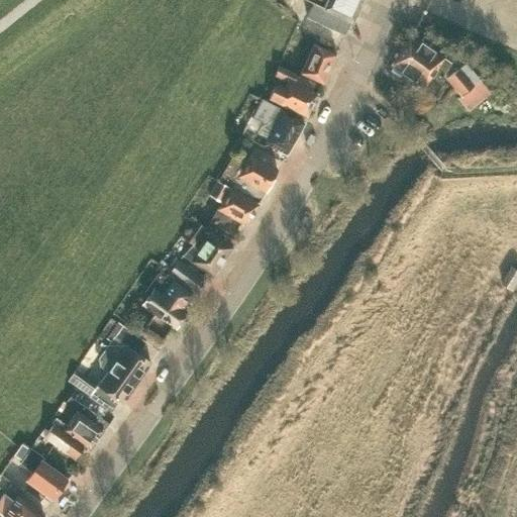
[(306,0),(313,3),(306,17),(343,34),(350,20),(359,0),(306,0)]
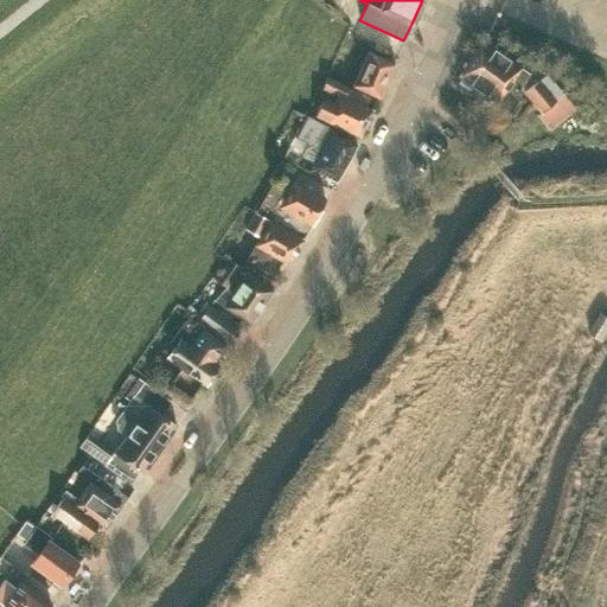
[(364,40),(349,33),(337,59),(352,66),(364,40)]
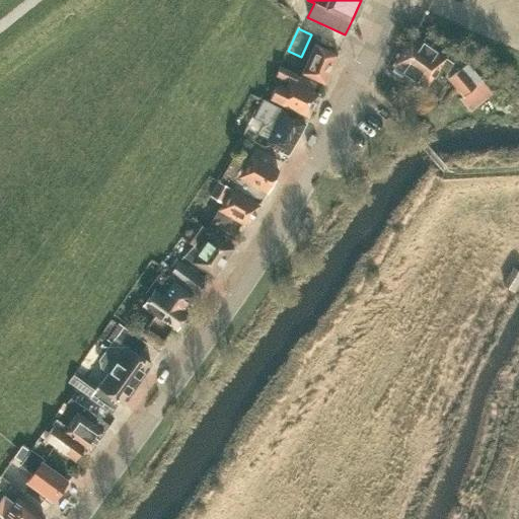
[(392,66),(425,88),(434,76),(441,80),(452,63),(413,35),(392,65),(393,65),(392,66)]
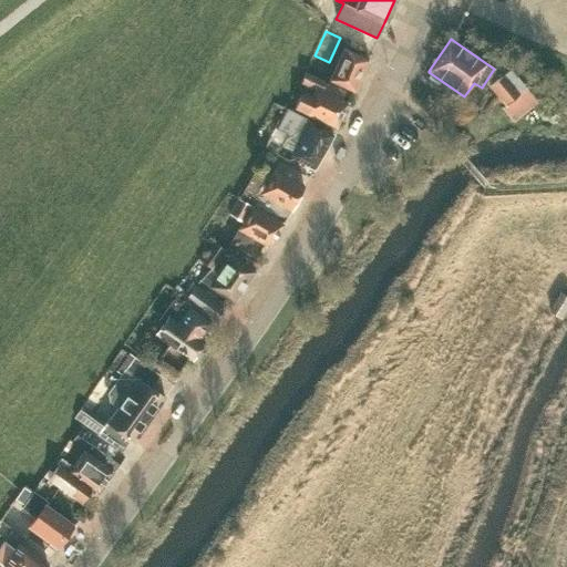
[(368,60),(343,49),(329,80),(353,91),(368,60)]
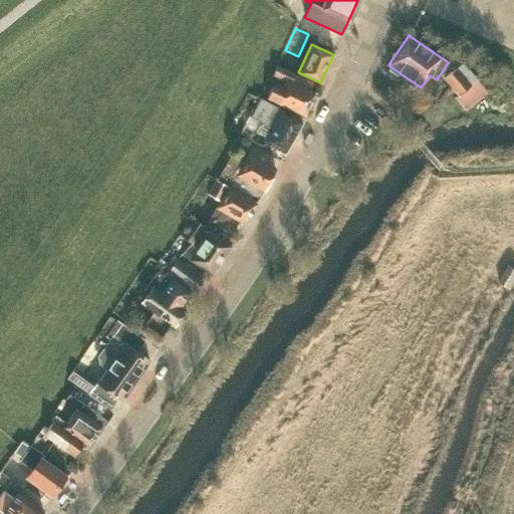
[(444,78),(458,95),(470,84),(476,79),(462,62),(456,67),(444,78)]
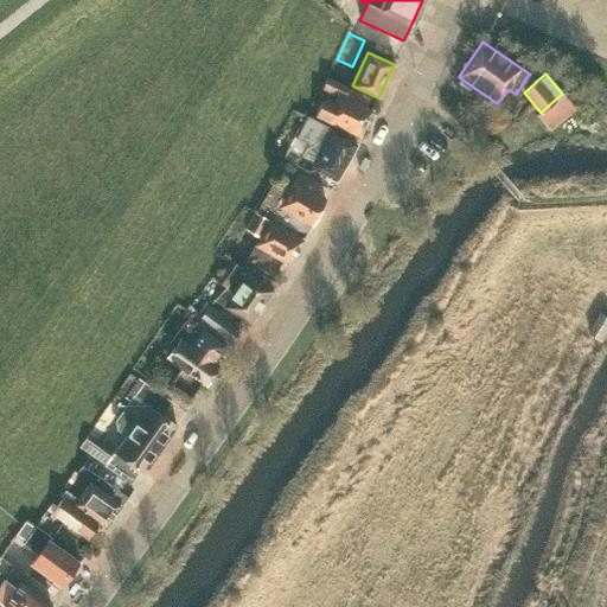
[(318,117),(325,120),(359,136),(372,110),(344,97),(349,88),(326,77),(321,88),(337,95),(330,109),(323,106),(318,117)]
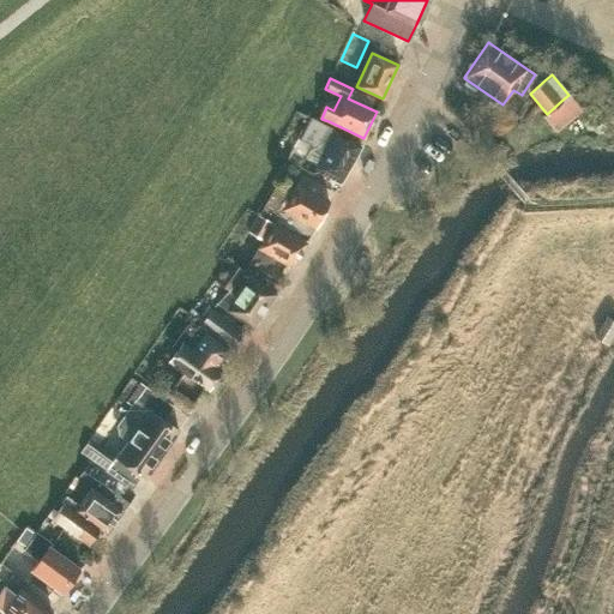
[(313,154),(321,157),(315,169),(339,182),(361,145),(336,132),(312,119),(301,139),(317,146),(313,154)]
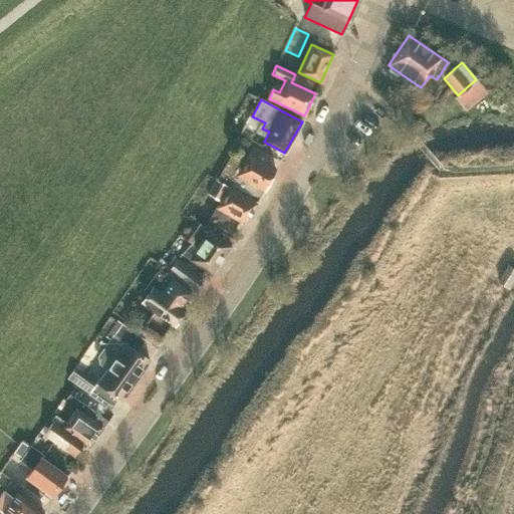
[(245,160),(233,153),(219,177),(231,184),(231,185),(257,200),(263,191),(275,169),(248,154),(245,160)]
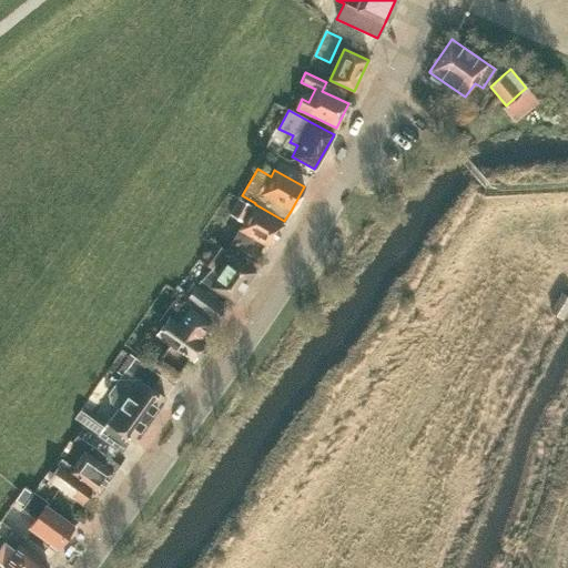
[(252,206),(239,199),(237,198),(234,202),(236,203),(230,214),(234,216),(233,216),(243,222),(231,243),(255,257),(264,243),(270,247),(283,223),(252,205),(252,206)]
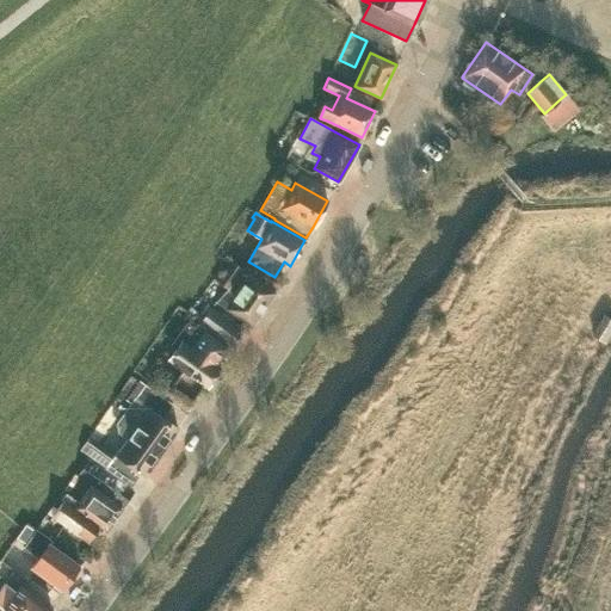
[(250,275),(230,261),(216,281),(228,289),(217,303),(226,309),(250,326),(275,291),(250,275)]
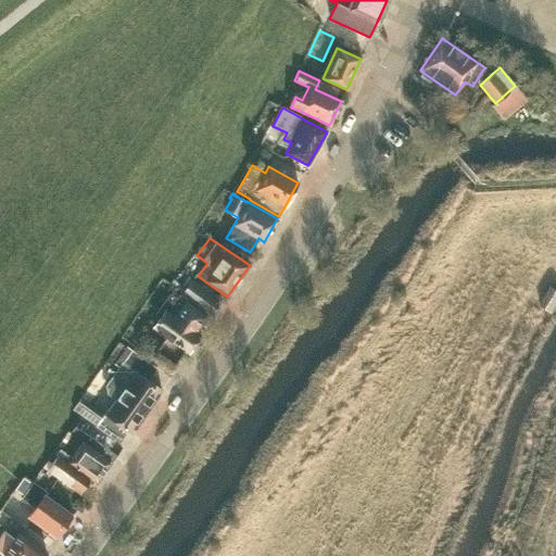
[(196,332),(206,317),(204,316),(217,299),(191,279),(177,299),(169,293),(155,314),(160,317),(153,327),(166,337),(153,355),(171,367),(169,367),(175,370),(200,336),(196,332)]
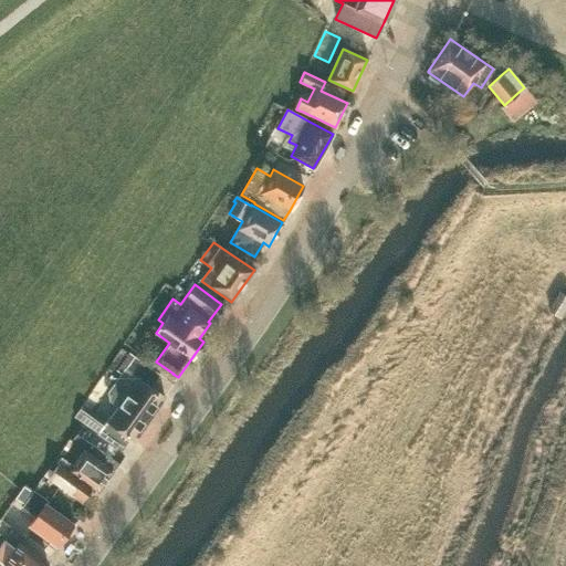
[(562,317),(565,308),(565,294),(561,292),(549,310),(562,317)]
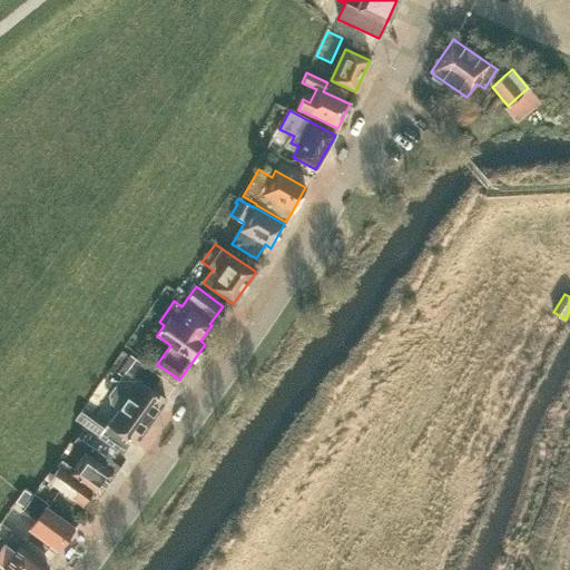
[(151,390),(160,377),(150,370),(135,359),(130,356),(106,391),(110,394),(149,421),(165,400),(151,390)]
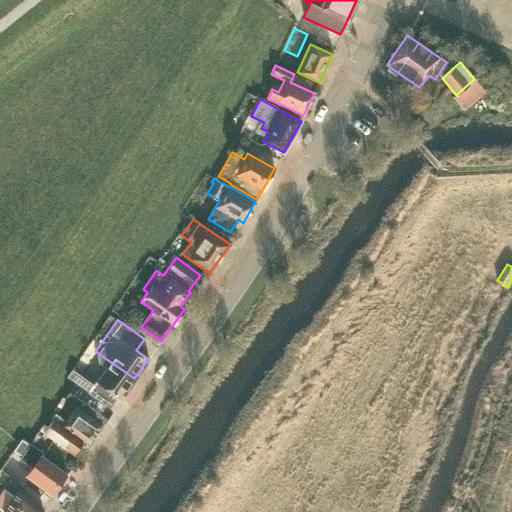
[(102,373),(96,381),(88,393),(109,408),(118,396),(120,398),(134,378),(99,354),(97,356),(99,363),(105,368),(102,373)]
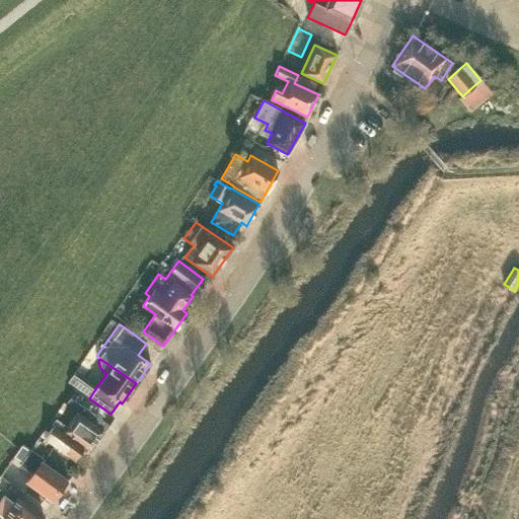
[(75,390),(65,404),(77,413),(67,427),(56,419),(52,425),(54,425),(44,439),(74,459),(83,446),(89,450),(113,417),(75,390)]
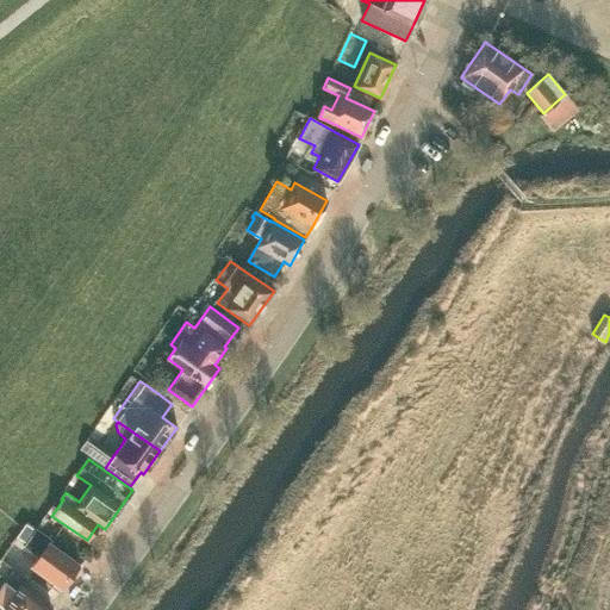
[(26,543),(36,530),(26,524),(17,536),(26,543)]
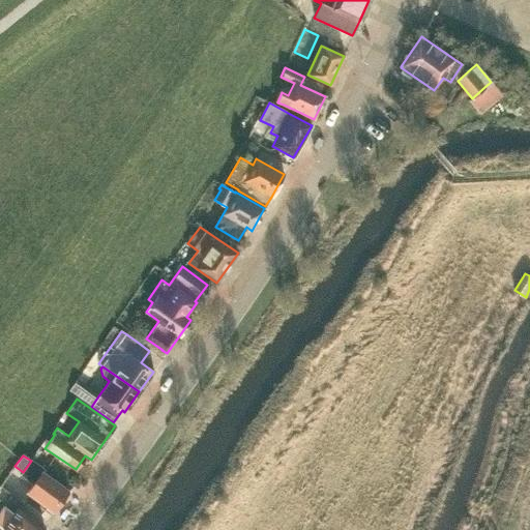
[(33,483),(27,493),(54,512),(68,491),(42,472),(45,469),(31,460),(31,461),(21,475),(33,483)]
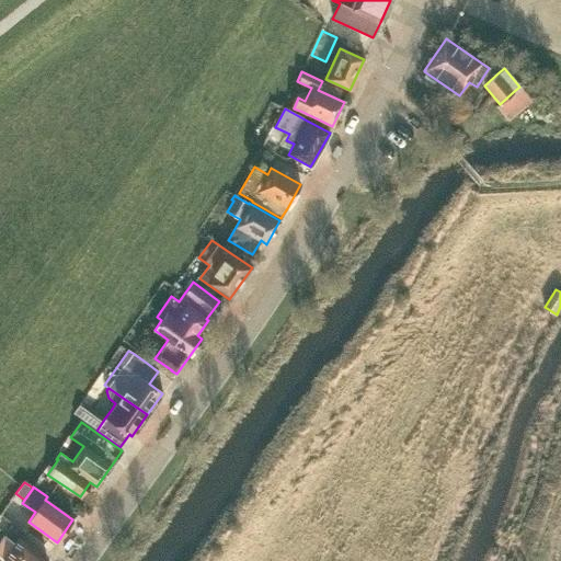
[(14,544),(4,536),(0,541),(0,557),(6,560),(43,560),(46,557),(19,537),(14,544)]
